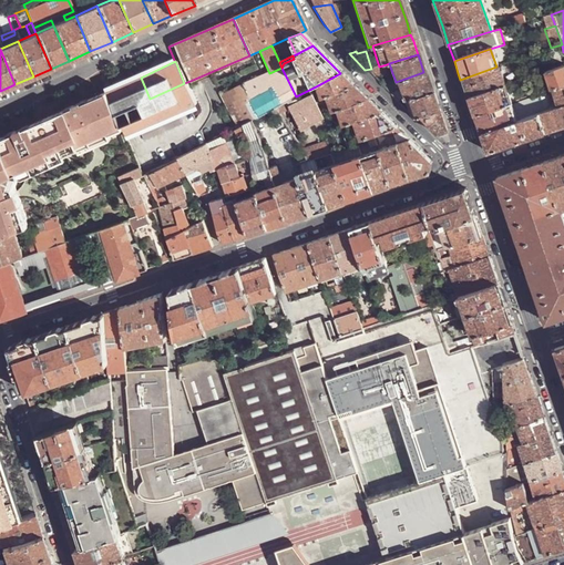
[(372,79),(390,74),(387,64),(379,67),(371,69),(365,70),(372,79)]
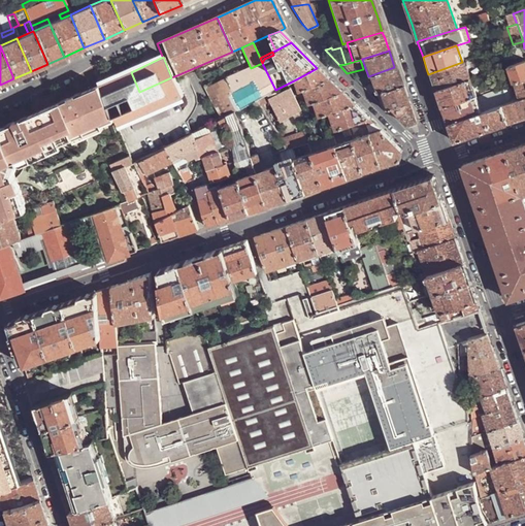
[(524,64),(523,60),(505,66),(511,84),(513,83),(524,77),(524,64)]
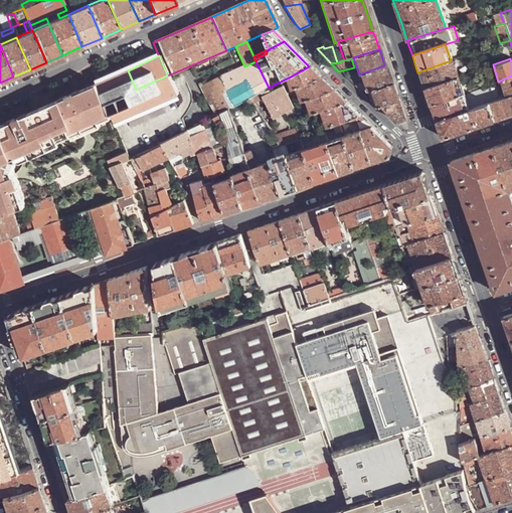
[(451,60),(417,72),(421,82),(423,89),(457,77),(451,60)]
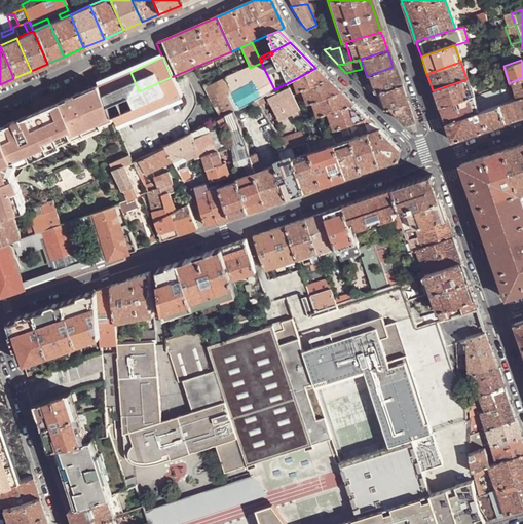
[(214,111),(217,119),(222,117),(231,112),(244,106),(245,105),(252,101),(263,96),(274,89),(261,63),(250,68),(202,89),(214,111)]
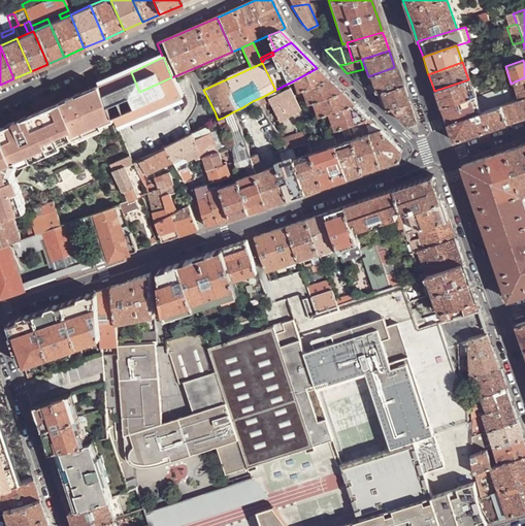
[(394,67),(368,76),(370,84),(374,94),(400,85),(397,74),(394,67)]
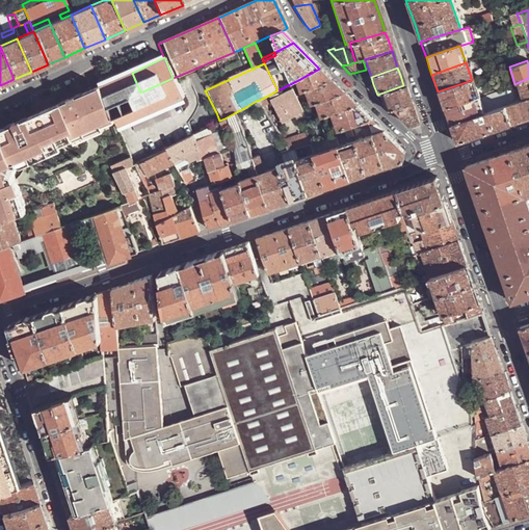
[(296,81),(299,93),(305,90),(332,81),(319,69),(296,81)]
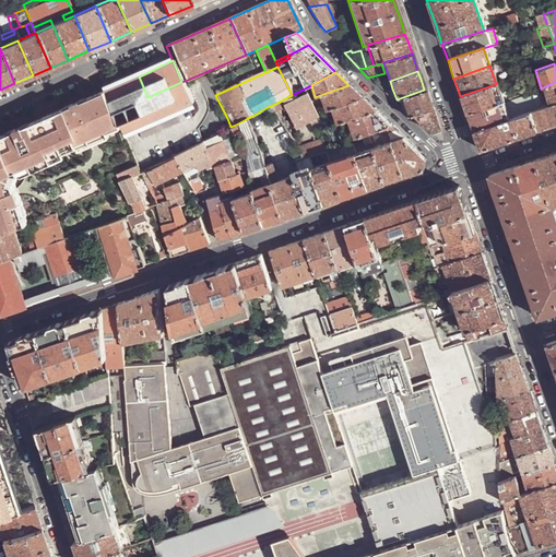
[(139,76),(102,93),(111,115),(137,104),(142,116),(117,127),(120,135),(156,119),(148,97),(139,76)]
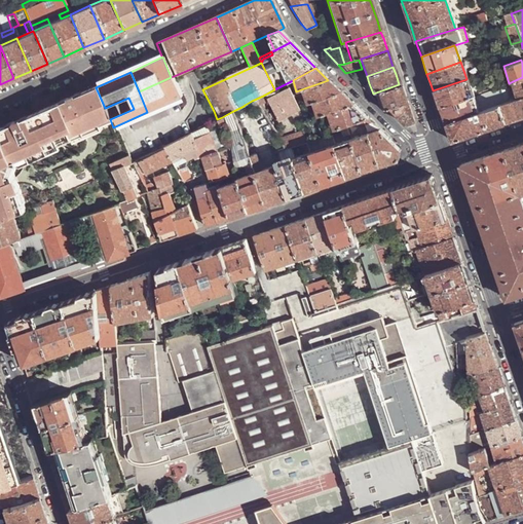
[(172,78),(171,77),(139,91),(147,112),(180,98),(172,78)]
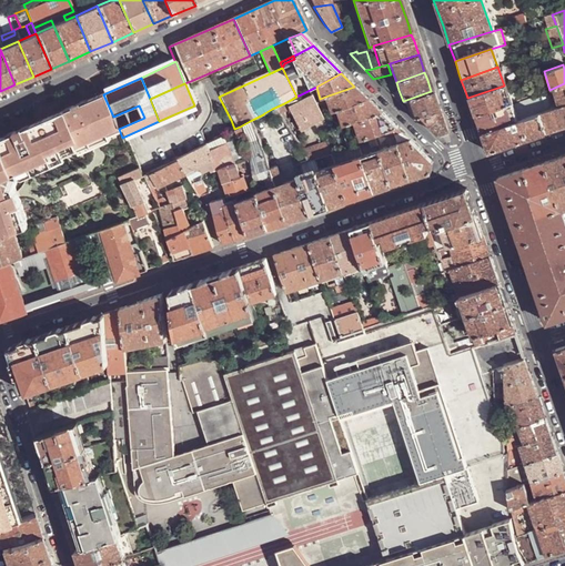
[(564,83),(552,89),(558,107),(564,103),(564,83)]
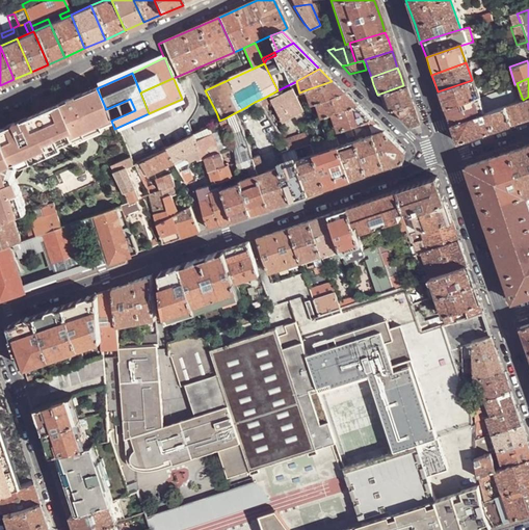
[(472,80),(438,91),(442,103),(444,109),(478,97),(472,80)]
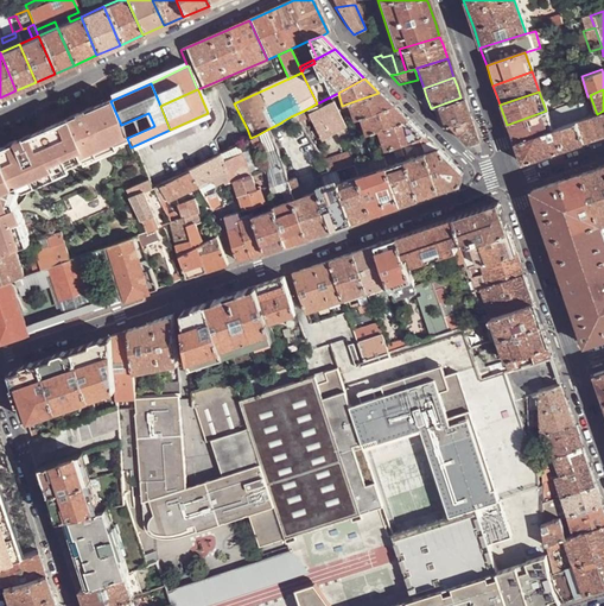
[(387,101),(379,93),(348,103),(351,113),(355,121),(361,119),(394,107),(387,101)]
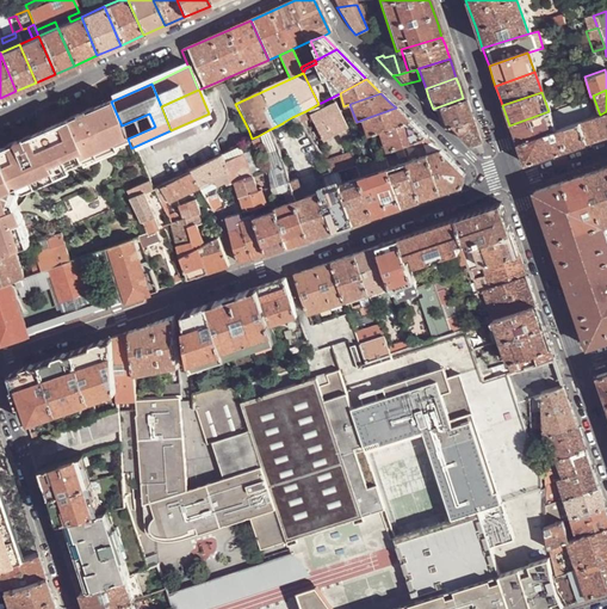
[(590,97),(587,98),(593,117),(600,115),(593,96),(590,97)]
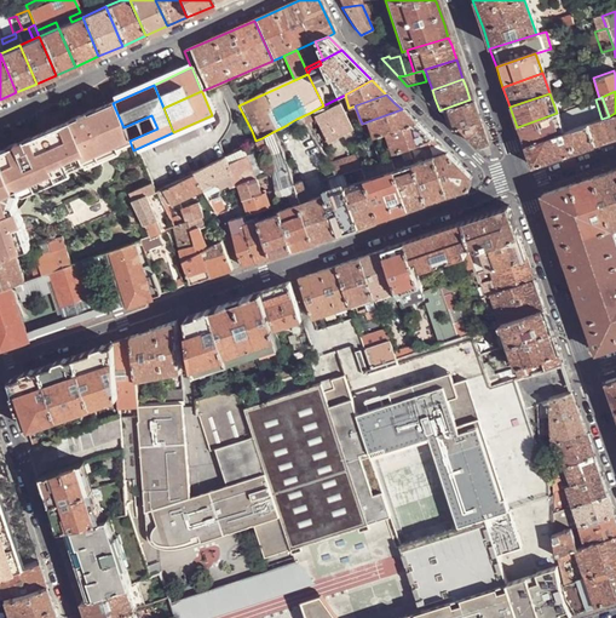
[(470,99),(439,110),(445,127),(448,131),(455,129),(454,129),(477,120),(472,107),(470,99)]
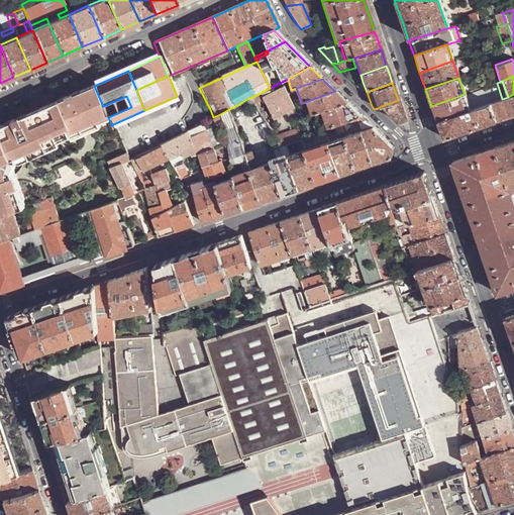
[(497,83),(490,85),(495,102),(503,99),(502,99),(497,83)]
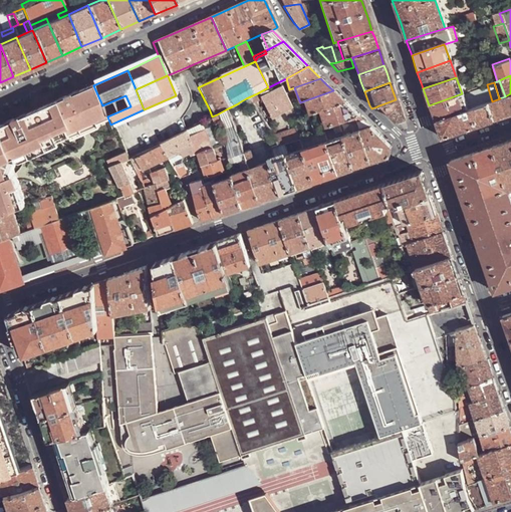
[(0,214),(11,211),(24,207),(14,176),(9,178),(7,170),(8,161),(41,146),(37,138),(61,126),(65,135),(107,116),(102,105),(93,85),(0,126),(0,214)]
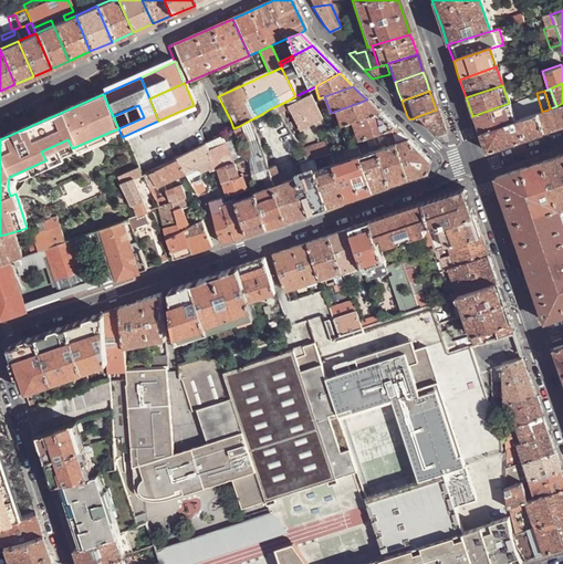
[(288,111),(299,133),(321,121),(309,96),(287,108),(288,111)]
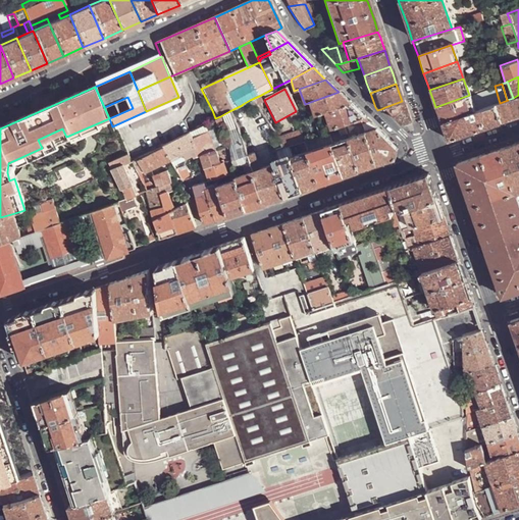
[(310,102),(315,115),(320,114),(325,112),(350,104),(339,92),(310,102)]
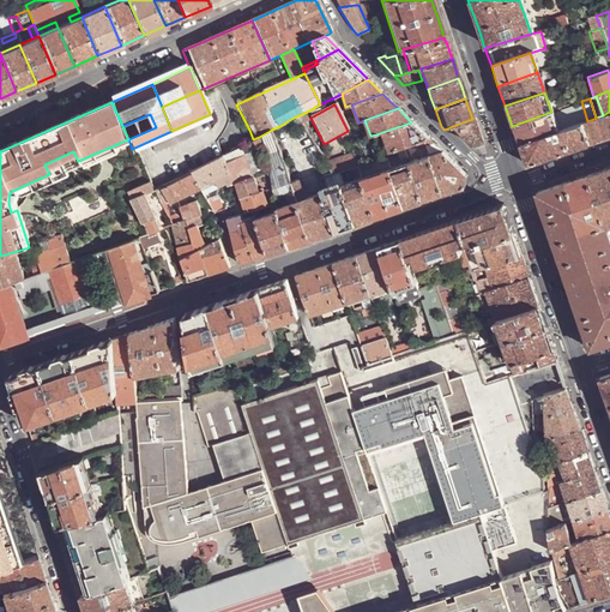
[(307,112),(294,118),(300,126),(300,127),(312,120),(310,118),(307,112)]
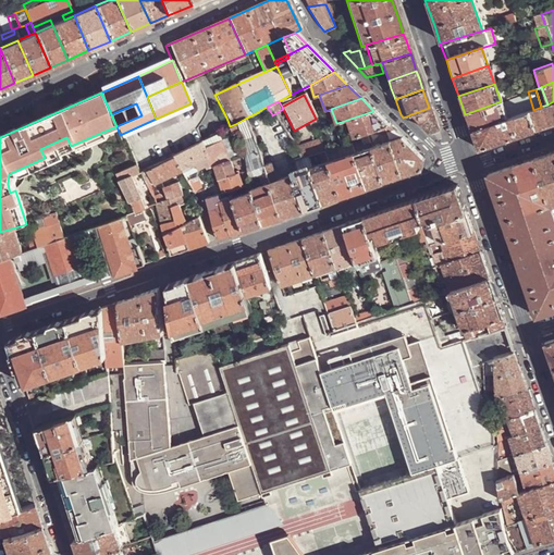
[(501,101),(465,114),(469,125),(470,132),(507,120),(501,101)]
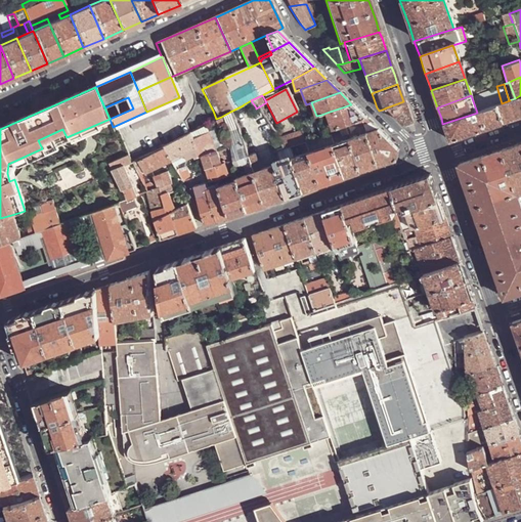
[(520,95),(515,98),(509,100),(510,100),(502,103),(495,105),(502,123),(520,116),(520,95)]
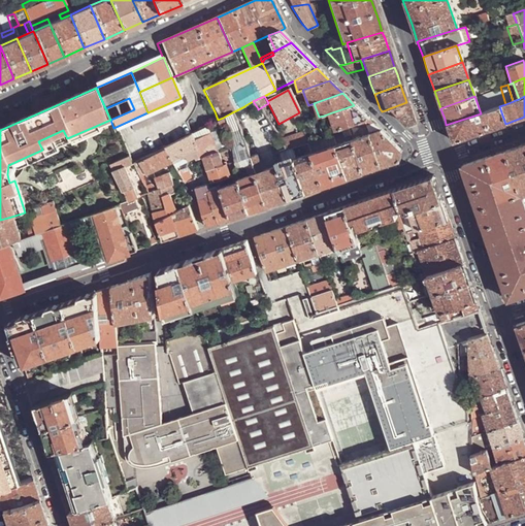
[(253,101),(245,105),(251,111),(258,108),(253,101)]
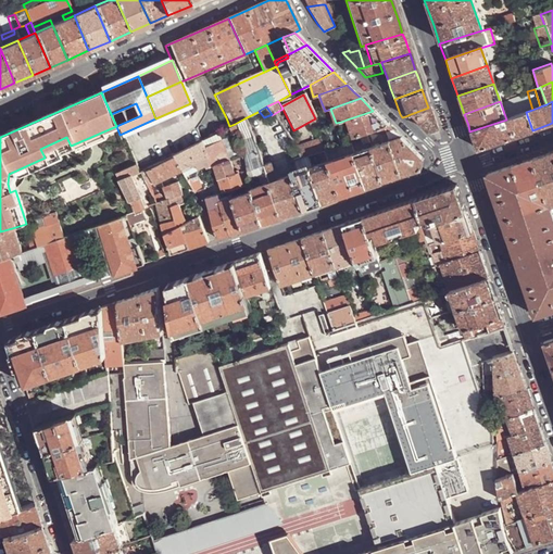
[(428,108),(407,115),(409,115),(425,131),(435,128),(430,114),(428,108)]
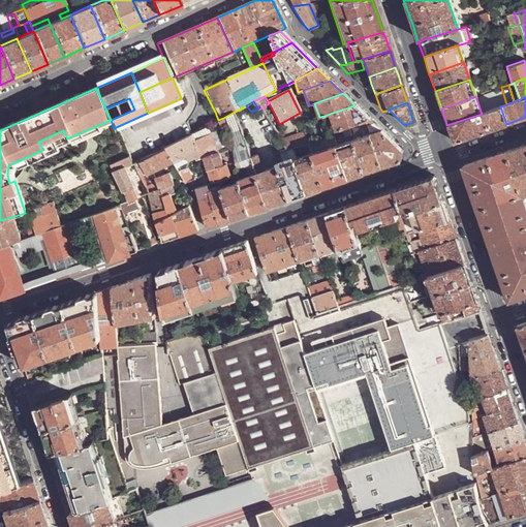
[(358,109),(354,105),(330,114),(336,131),(340,130),(347,127),(365,121),(370,120),(358,109)]
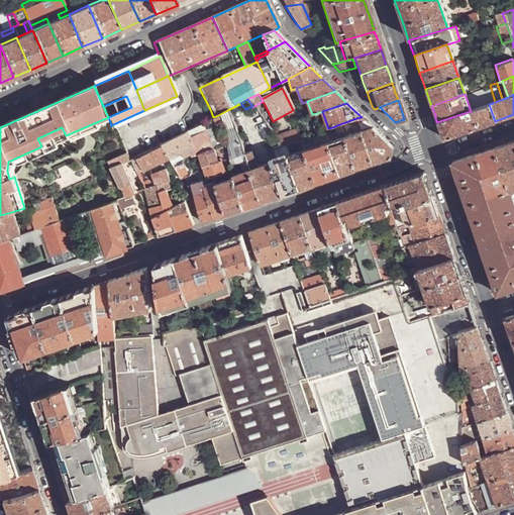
[(471,130),(495,121),(489,104),(471,111),(436,122),(440,133),(442,139),(471,130)]
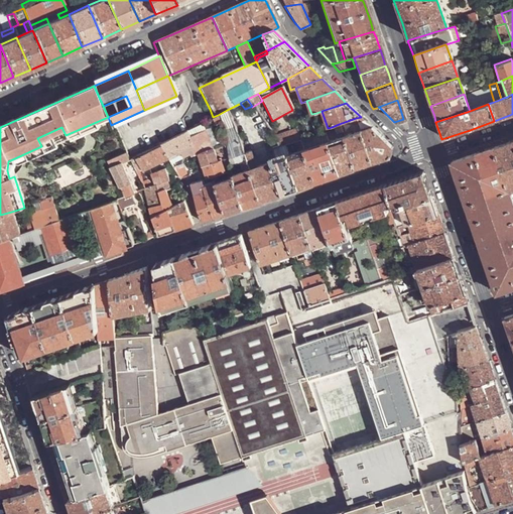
[(210,109),(201,114),(205,121),(213,117),(210,109)]
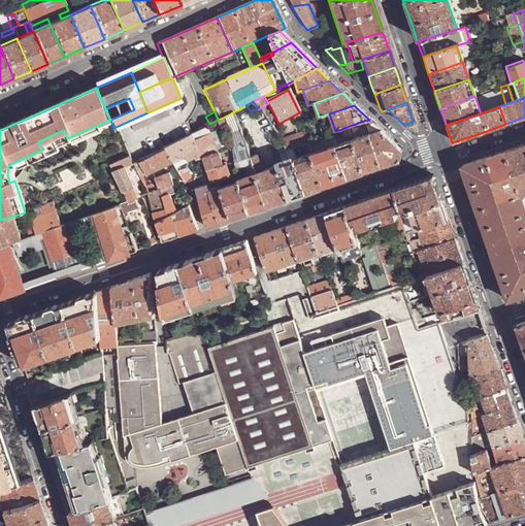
[(235,177),(236,181),(254,174),(248,157),(232,112),(223,118),(225,124),(229,148),(235,177)]
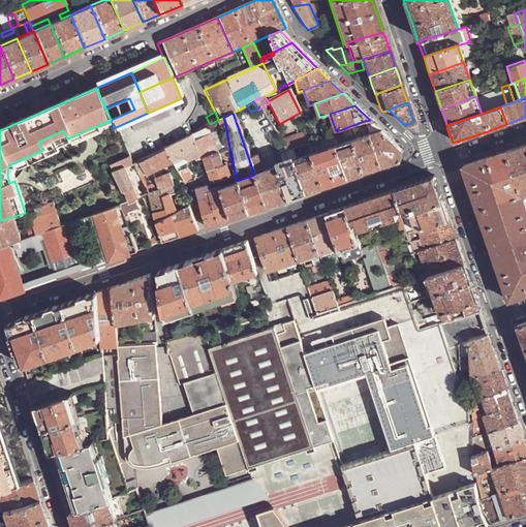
[(210,124),(208,125),(211,130),(225,124),(223,118),(218,120),(210,124)]
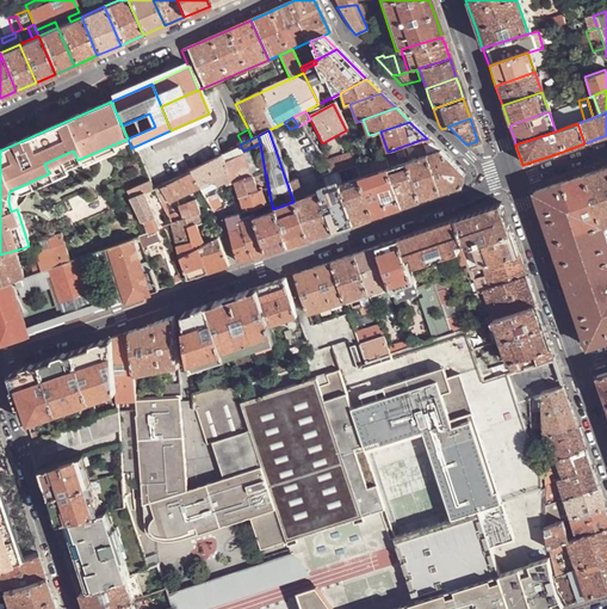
[(308,141),(313,149),(317,147),(313,139),(308,141)]
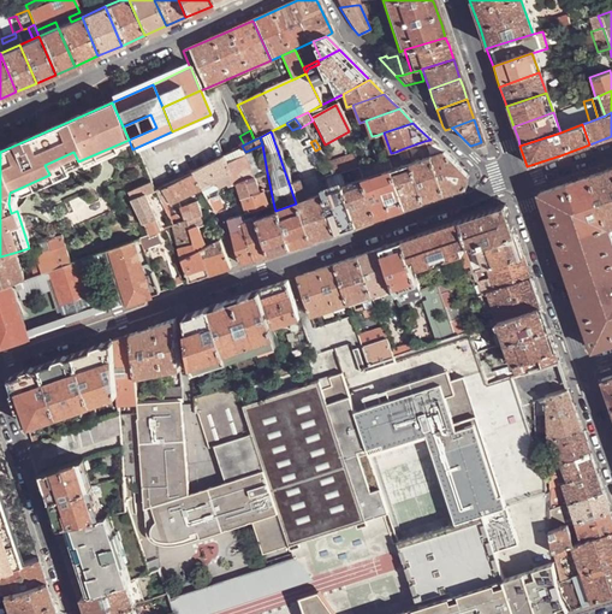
[(425,141),(431,157),(444,153),(431,140),(425,141)]
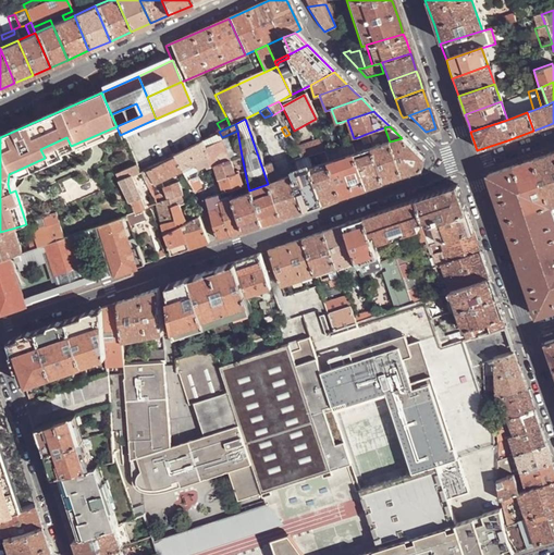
[(369,144),(371,148),(390,142),(384,127),(366,134),(369,144)]
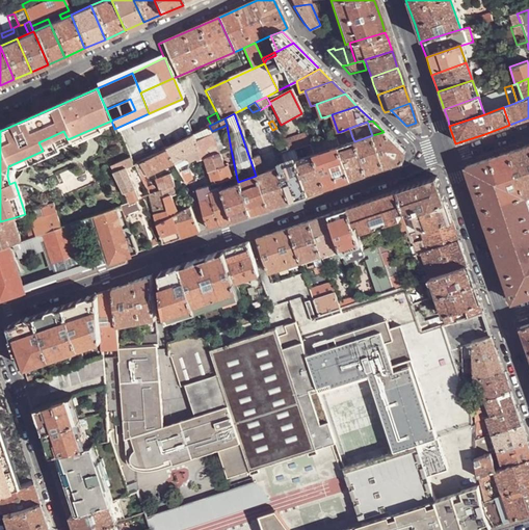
[(349,128),(342,131),(345,139),(352,137),(349,128)]
